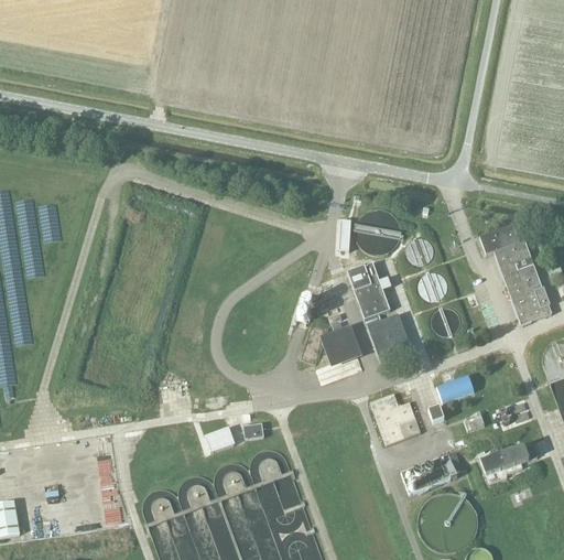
[(525,240),(520,241),(513,224),(480,236),(487,255),(495,251),(507,284),(503,287),(506,292),(509,291),(521,324),(552,312),(549,304),(551,303),(545,287),(543,288),(525,240)]
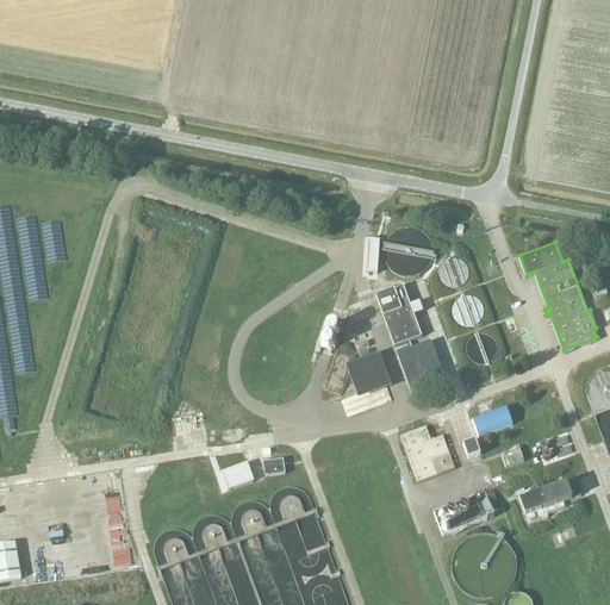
[(422,334),(403,282),(375,293),(394,344),(406,340),(409,347),(397,351),(411,392),(444,379),(430,340),(412,345),(410,338),(422,334)]
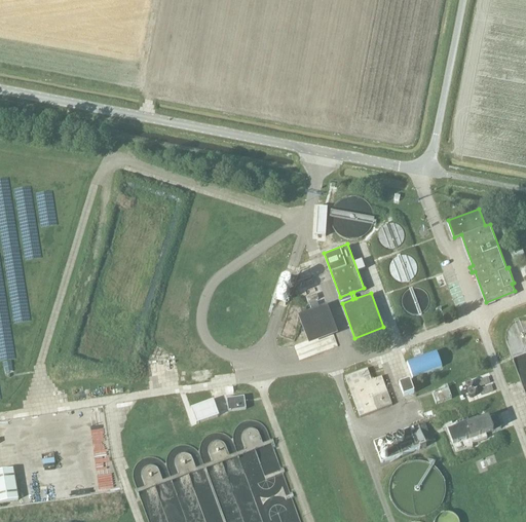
[(318,295),(316,290),(306,293),(308,299),(318,295)]
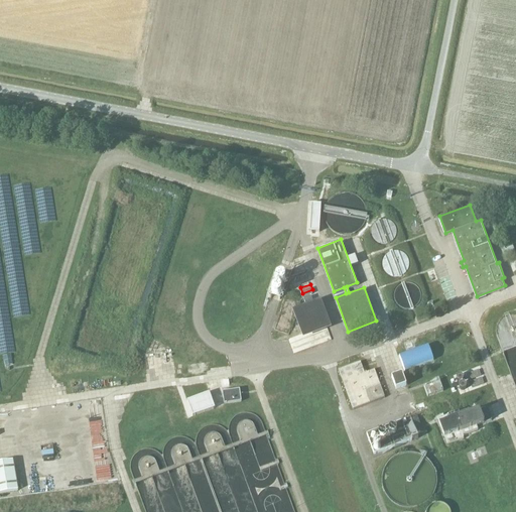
[(313,297),(311,291),(303,294),(305,300),(291,305),(301,334),(331,324),(320,295),(313,297)]
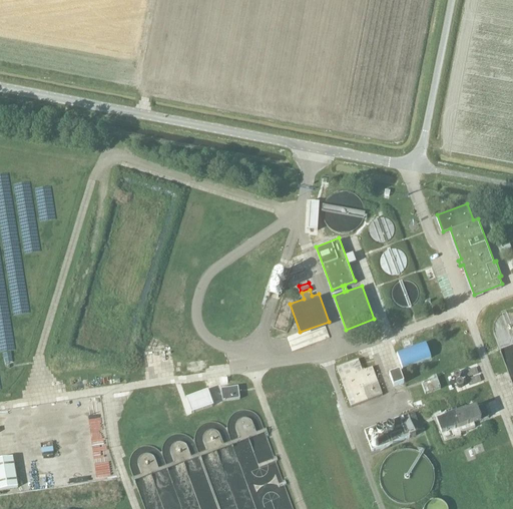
[(351,403),(383,392),(373,364),(363,368),(359,357),(337,364),(351,403)]
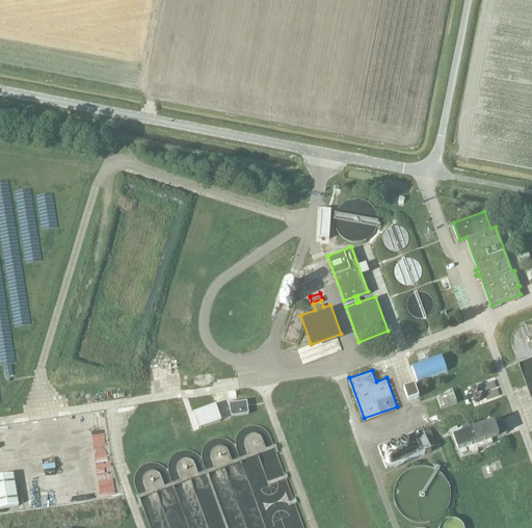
[(419,394),(415,383),(404,386),(408,398),(419,394)]
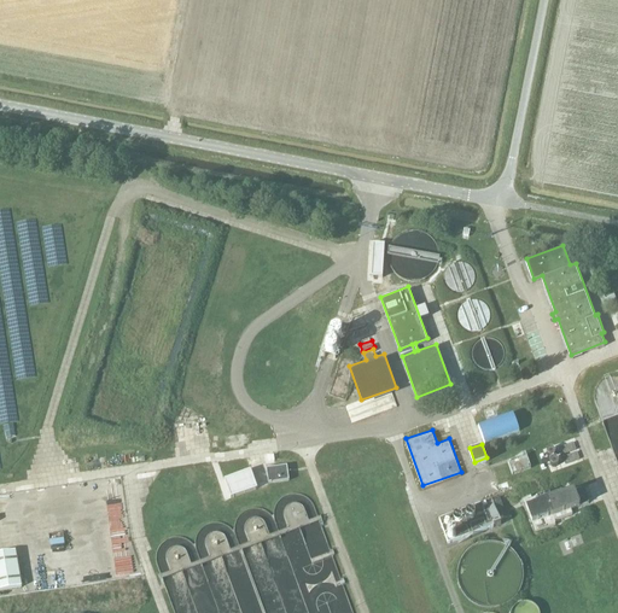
[(531,465),(526,451),(507,459),(512,471),(531,465)]
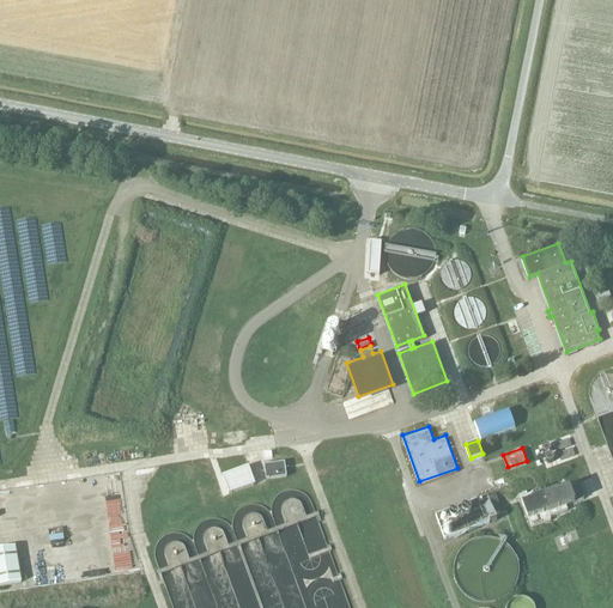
[(285,458),(265,461),(266,476),(287,473),(285,458)]
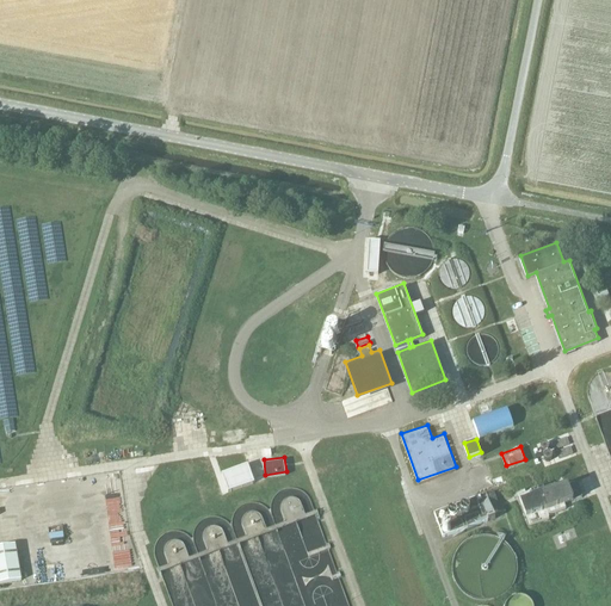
[(582,494),(576,480),(576,478),(557,486),(555,480),(544,484),(537,483),(517,490),(529,521),(548,514),(548,512),(566,505),(565,500),(582,494)]
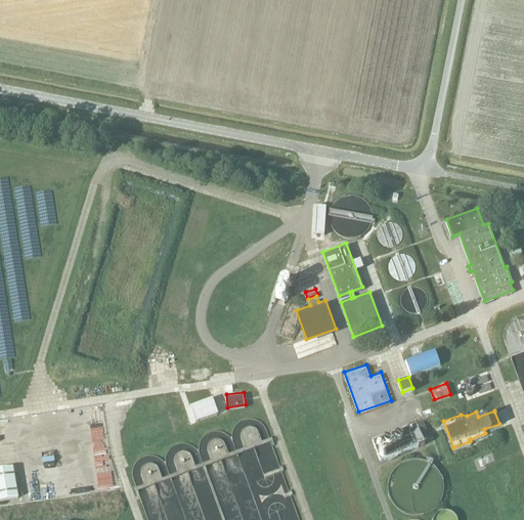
[(424,438),(430,435),(424,419),(373,437),(380,459),(425,441),(424,438)]
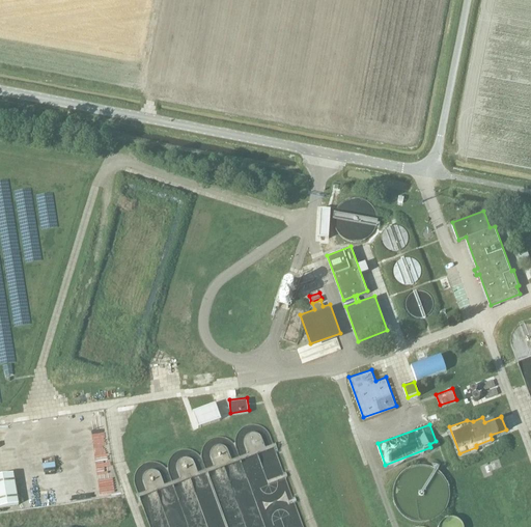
[(0,504),(19,501),(14,470),(0,472),(0,504)]
